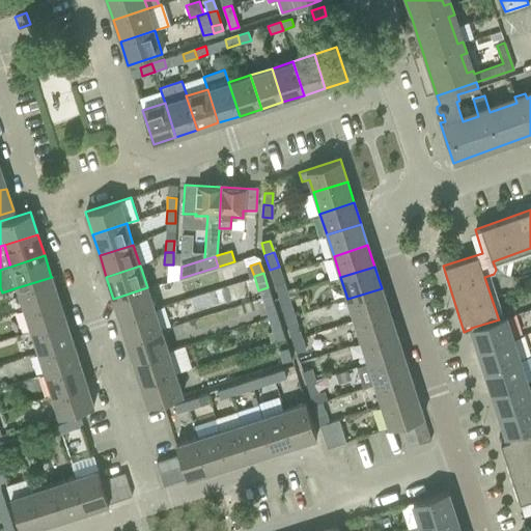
[(18,287),(25,309),(58,299),(52,277),(18,287)]
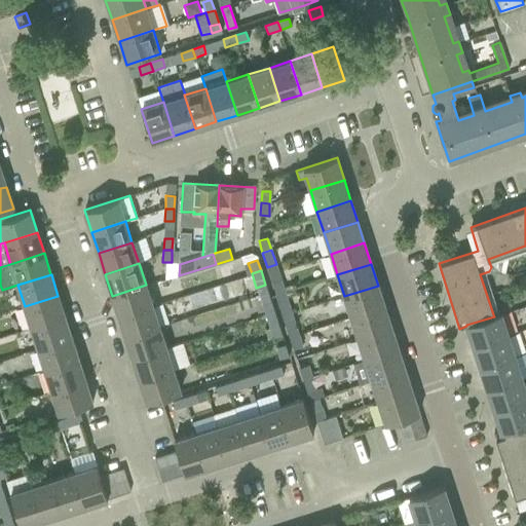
[(282,280),(272,284),(275,295),(285,292),(282,280)]
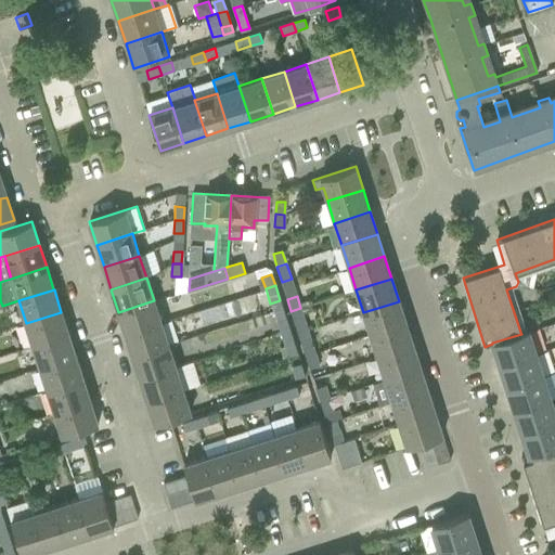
[(118,312),(126,334),(160,323),(154,300),(118,312)]
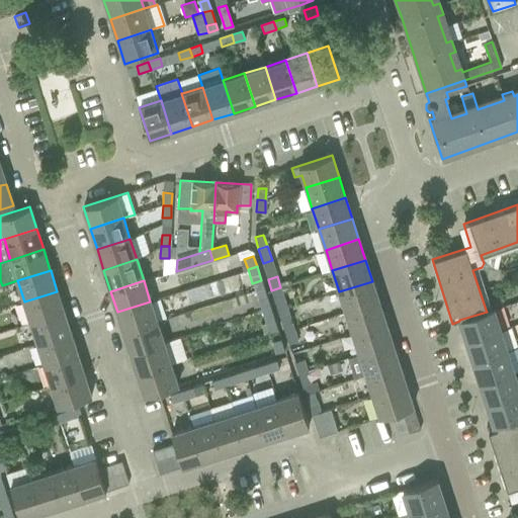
[(339,291),(346,313),(378,301),(372,281),(339,291)]
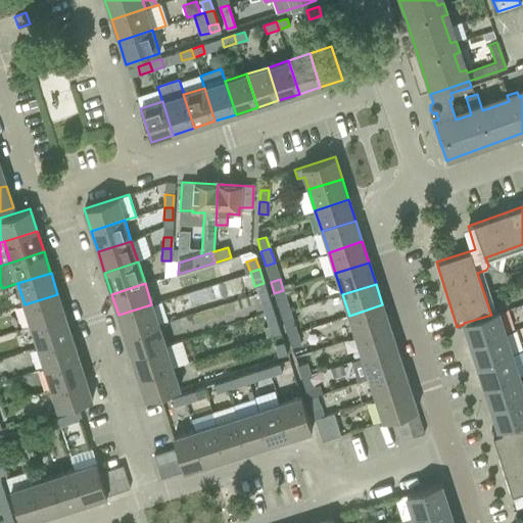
[(283,290),(274,293),(279,307),(288,304),(283,290)]
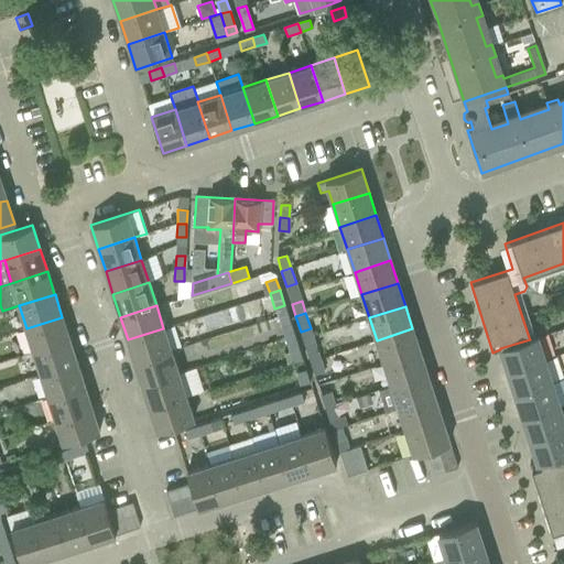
[(26,328),(33,351),(69,339),(62,317),(26,328)]
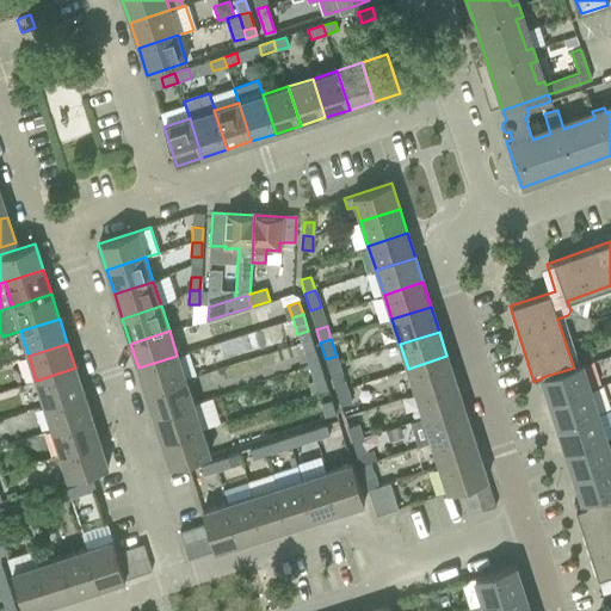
[(315,351),(304,355),(308,366),(319,363),(315,351)]
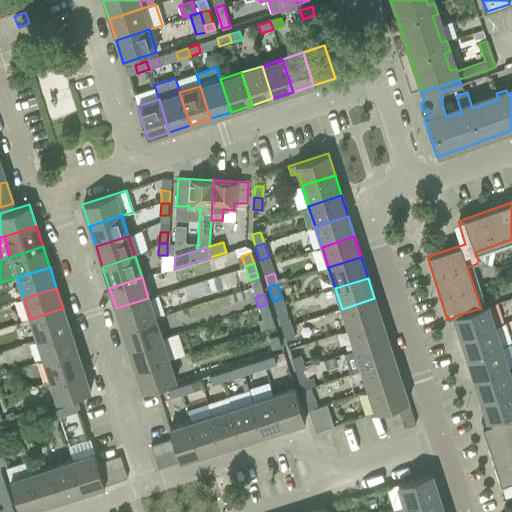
[(116,308),(122,329),(155,318),(148,298),(116,308)]
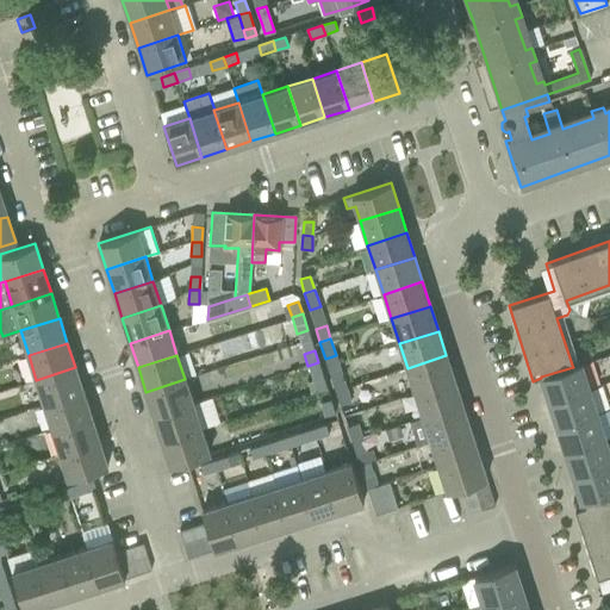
[(408,368),(415,392),(454,380),(446,355),(408,368)]
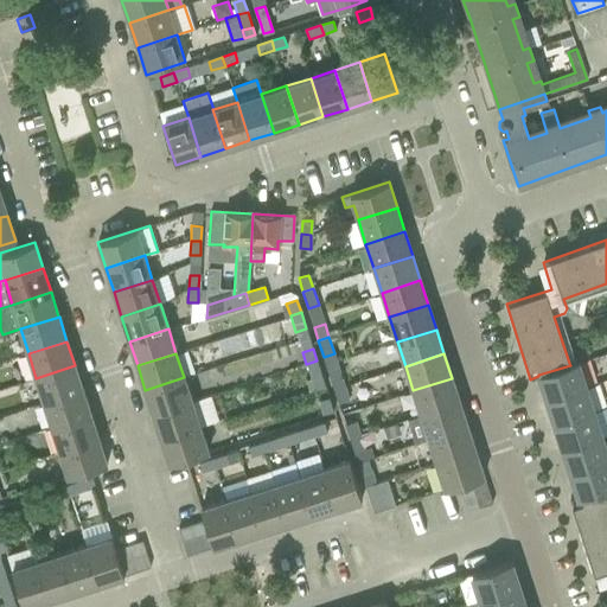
[(317,360),(306,364),(311,381),(321,377),(317,360)]
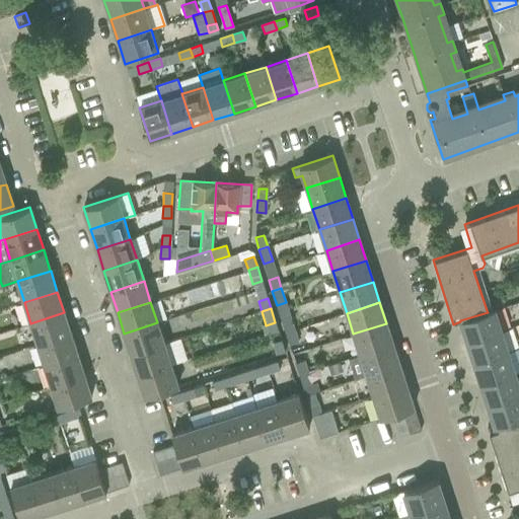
[(488,312),(460,320),(460,321),(467,342),(501,330),(494,308),(487,310),(488,312)]
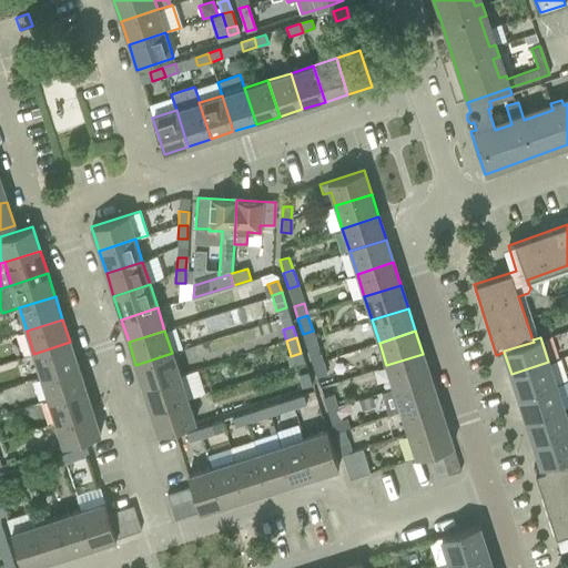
[(33,354),(41,376),(77,365),(70,342),(33,354)]
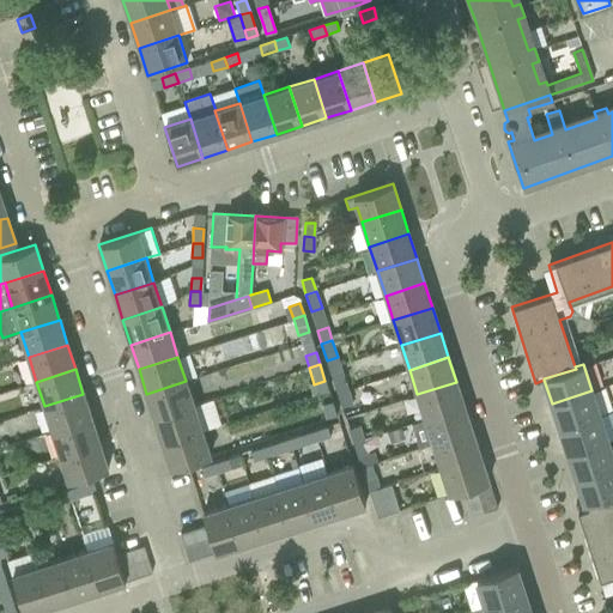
[(344,380),(334,382),(338,393),(347,390),(344,380)]
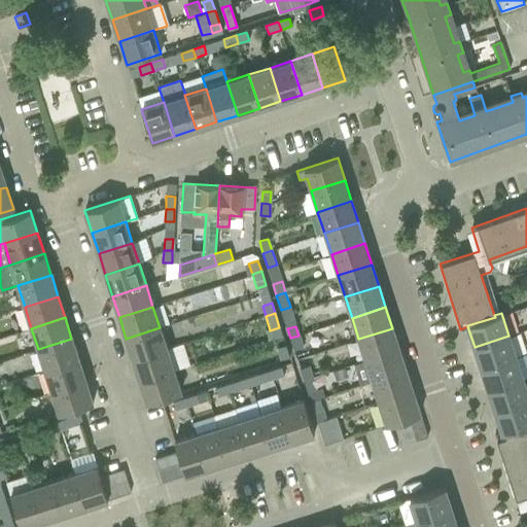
[(126,339),(133,359),(167,349),(160,327),(126,339)]
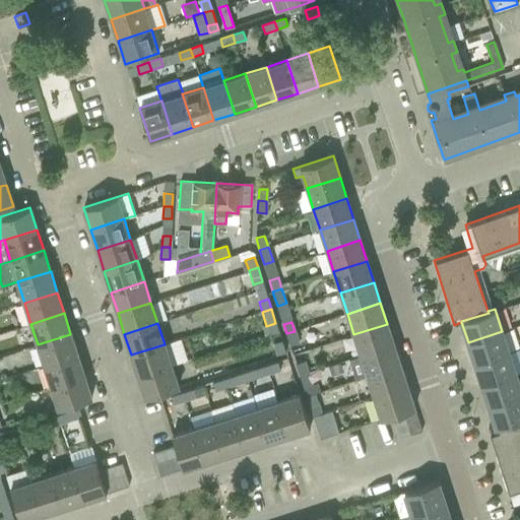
[(353,334),(361,355),(394,345),(387,324),(353,334)]
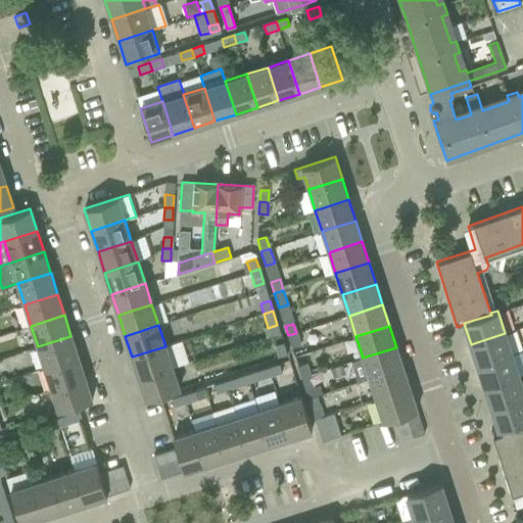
[(296,333),(288,335),(292,347),(299,344),(296,333)]
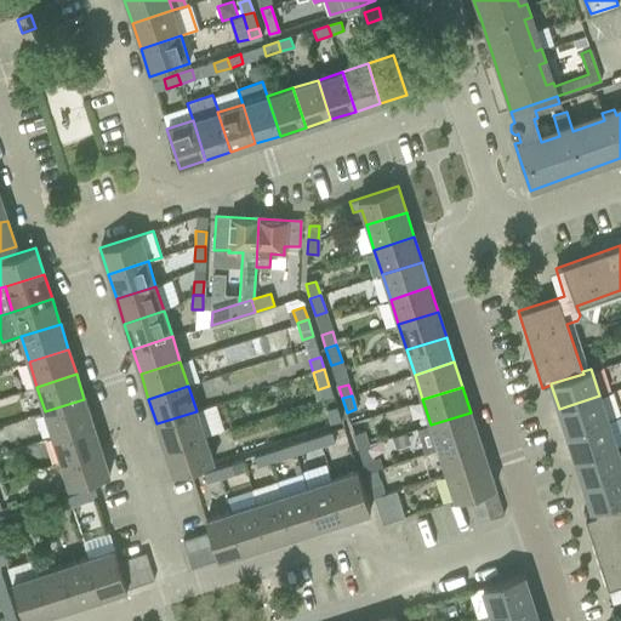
[(559,409),(567,434),(608,421),(599,396),(559,409)]
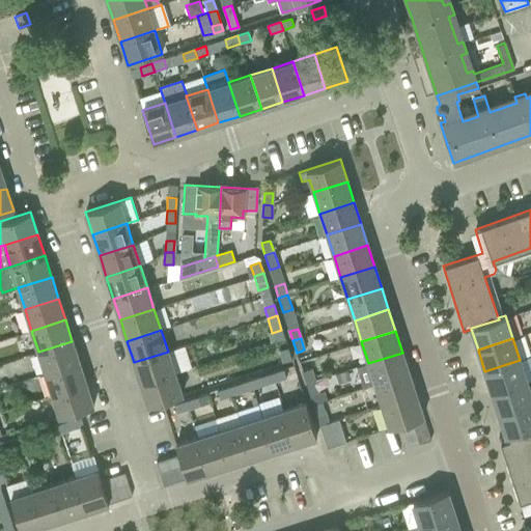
[(38,352),(46,373),(79,363),(72,341),(38,352)]
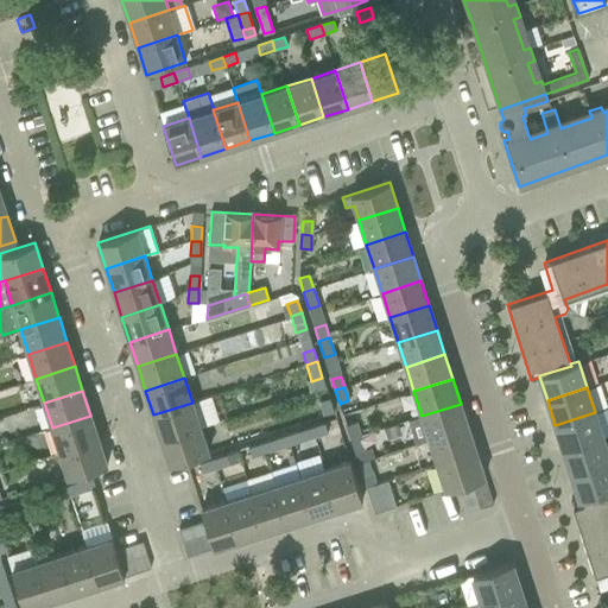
[(329,398),(318,401),(320,404),(323,415),(334,411),(330,403),(330,400),(329,398)]
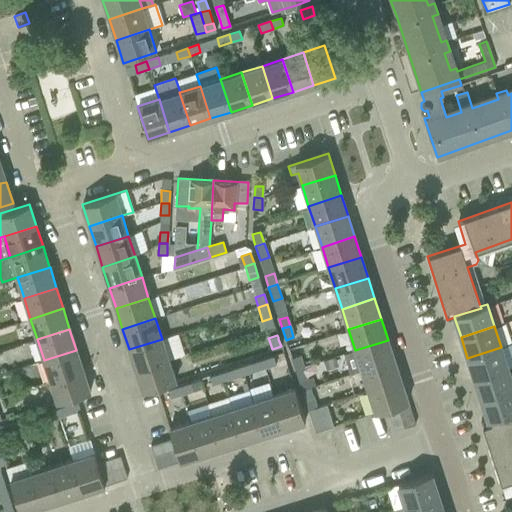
[(129,349),(136,370),(168,359),(162,339),(129,349)]
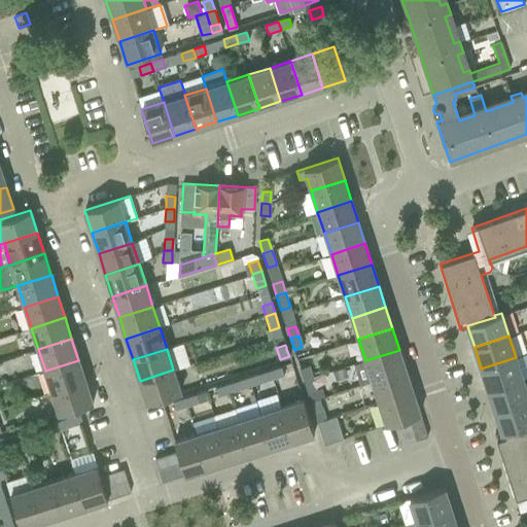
[(365,360),(353,364),(360,385),(373,382),(406,371),(399,350),(365,360)]
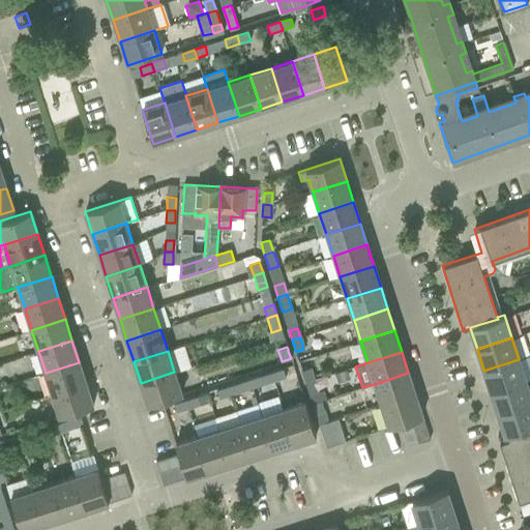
[(483,371),(491,391),(525,381),(519,359),(483,371)]
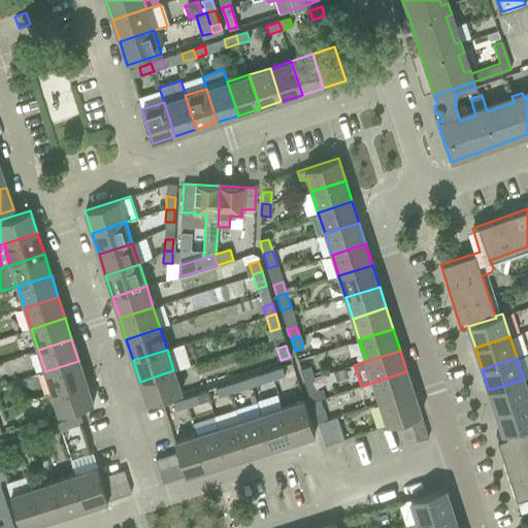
[(45,371),(52,393),(86,382),(78,361),(45,371)]
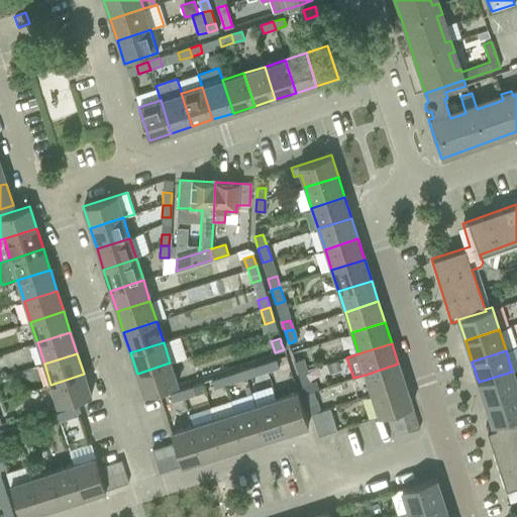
[(302,358),(294,362),(295,365),(298,373),(306,371),(304,363),(303,362),(302,358)]
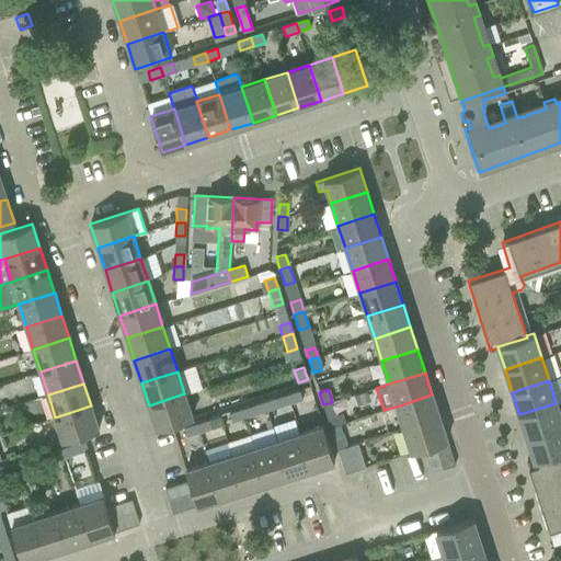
[(299,390),(286,393),(289,403),(301,399),(299,390)]
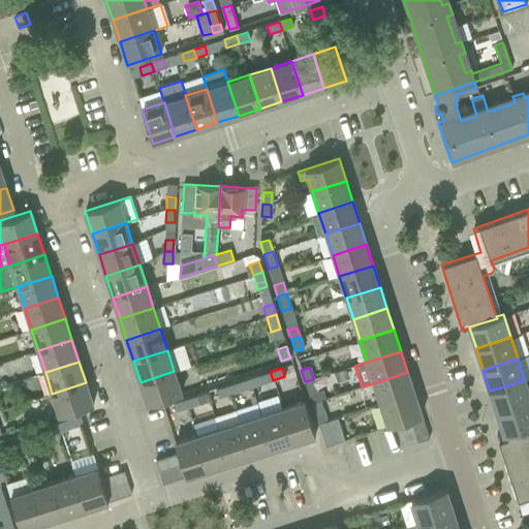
[(174,371),(141,382),(148,404),(181,394),(174,371)]
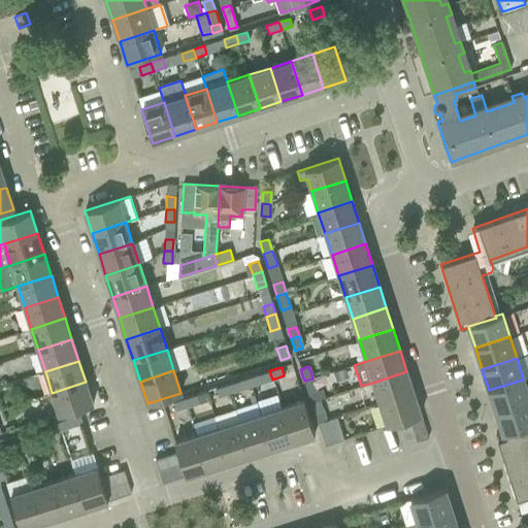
[(269,370),(258,374),(261,384),(272,380),(269,370)]
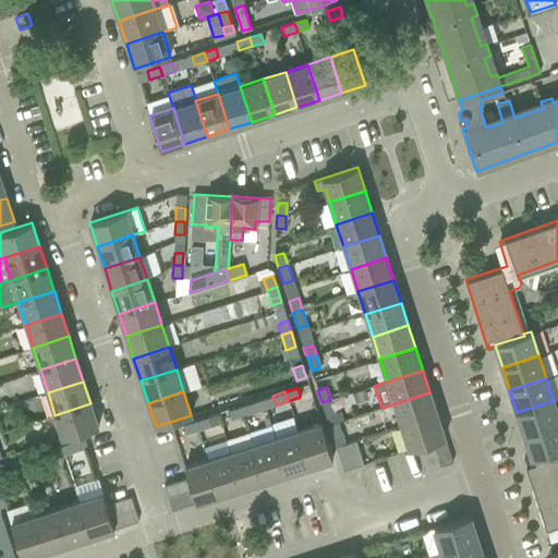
[(395,404),(401,426),(437,415),(429,392),(395,404)]
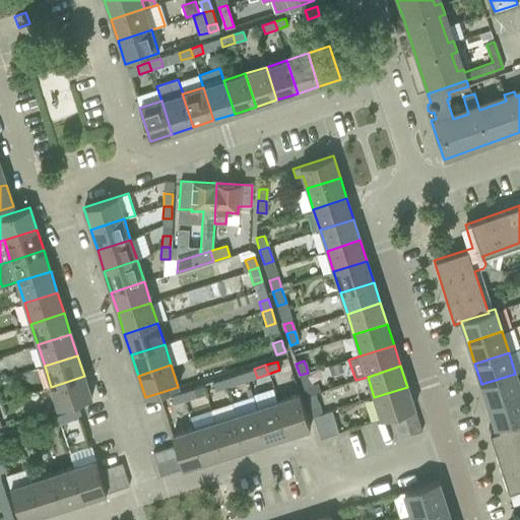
[(308,373),(300,375),(305,390),(313,387),(308,373)]
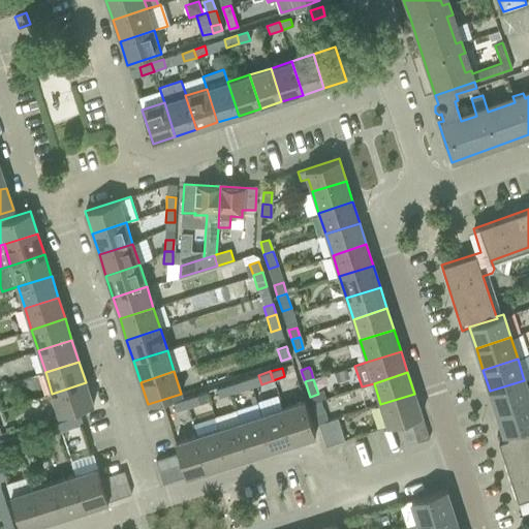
[(490,391),(497,412),(528,401),(528,394),(524,380),(490,391)]
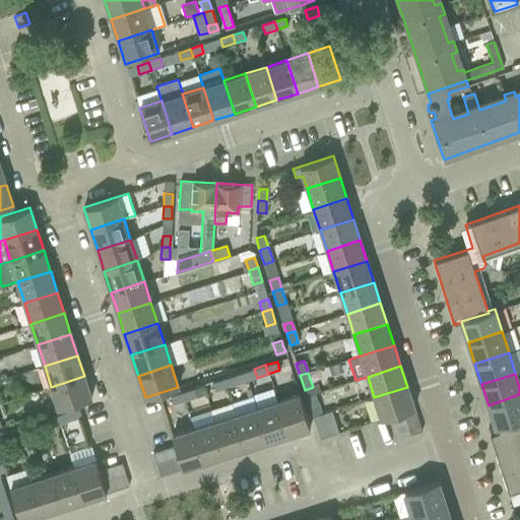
[(236,375),(223,379),(226,387),(238,384),(236,375)]
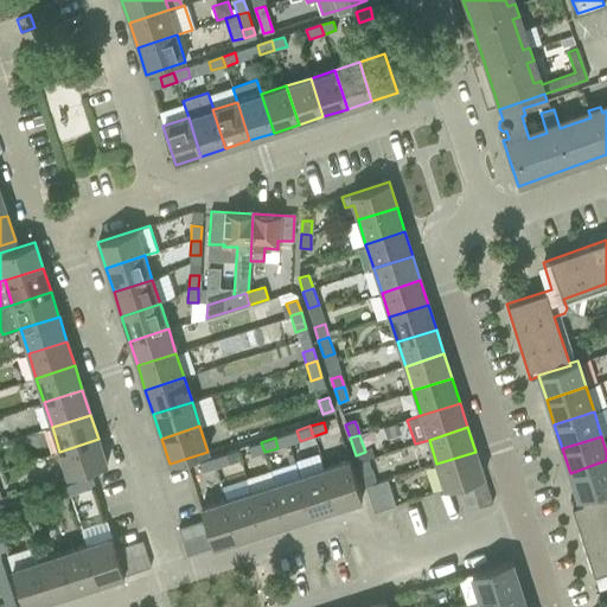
[(98,439),(59,452),(68,477),(107,464),(98,439)]
